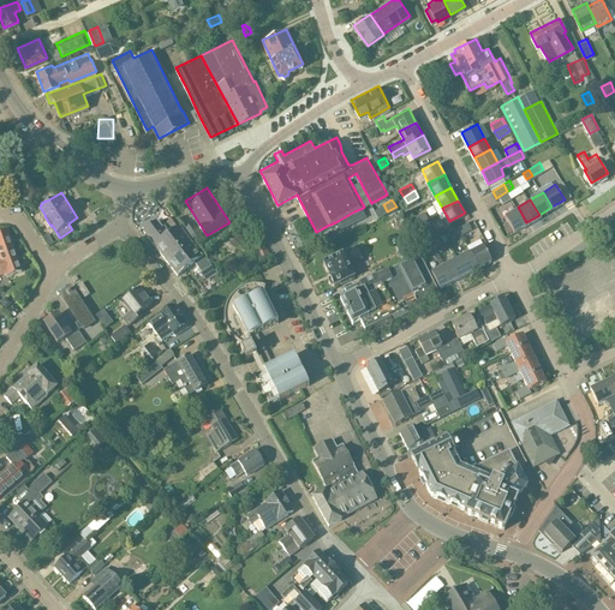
[(526,222),(518,207),(505,215),(514,229),(526,222)]
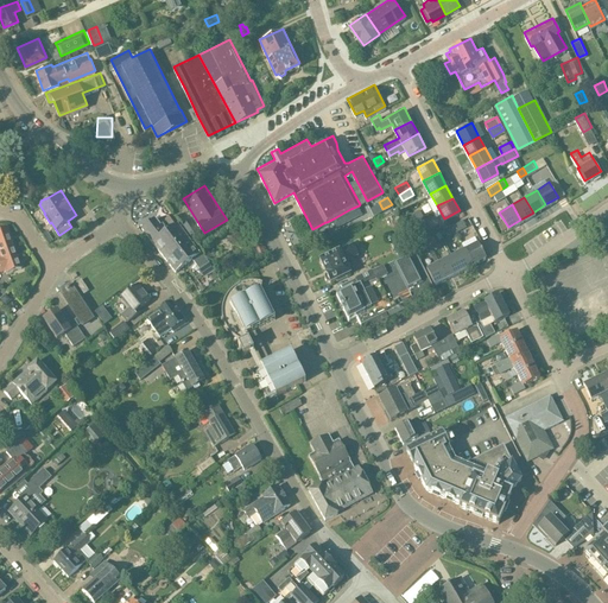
[(359,205),(350,209),(354,216),(362,211),(359,205)]
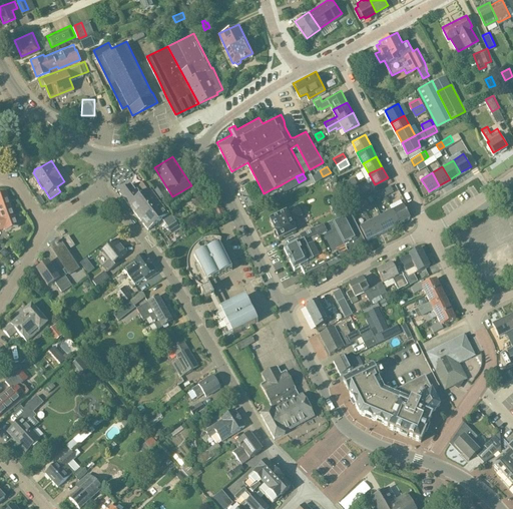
[(354,174),(345,179),(348,185),(357,180),(354,174)]
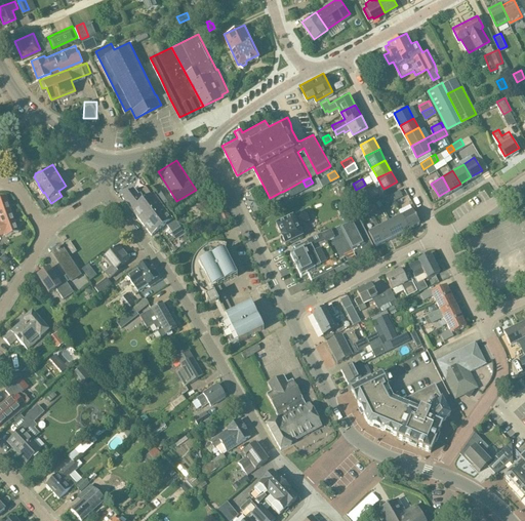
[(133,187),(122,195),(127,201),(131,207),(143,222),(148,228),(152,233),(166,222),(172,230),(180,224),(174,215),(172,216),(155,194),(153,191),(154,190),(149,183),(143,187),(148,194),(145,197),(139,191),(138,192),(133,187)]
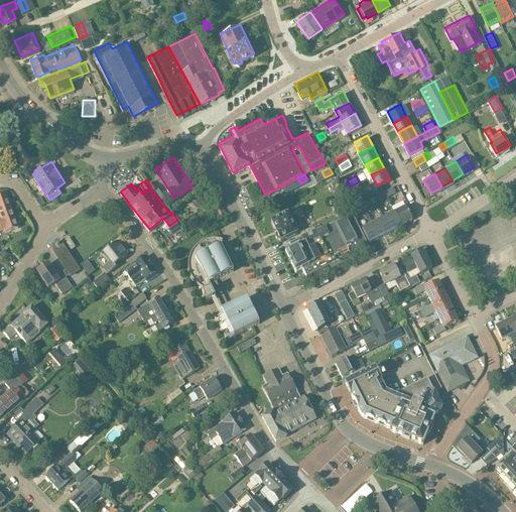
[(359,181),(350,186),(353,193),(363,186),(359,181)]
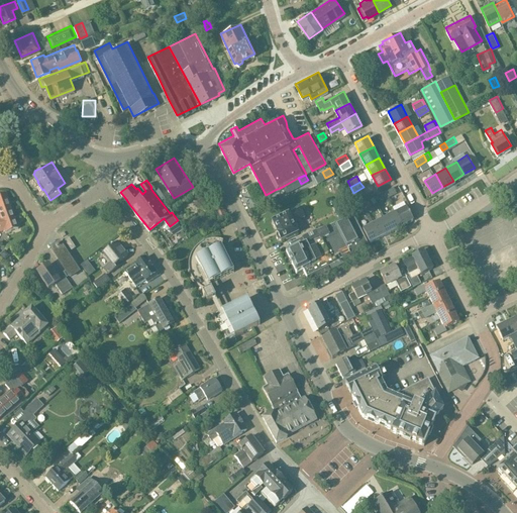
[(162,184),(154,189),(162,199),(170,193),(162,184)]
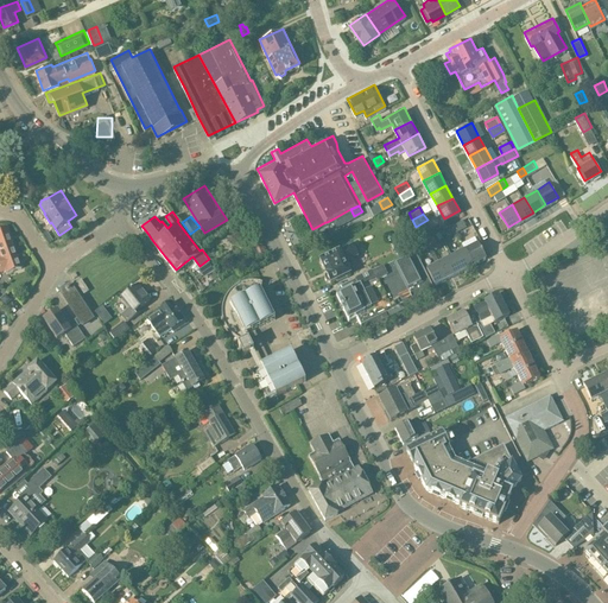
[(463,217),(456,221),(460,228),(467,224),(463,217)]
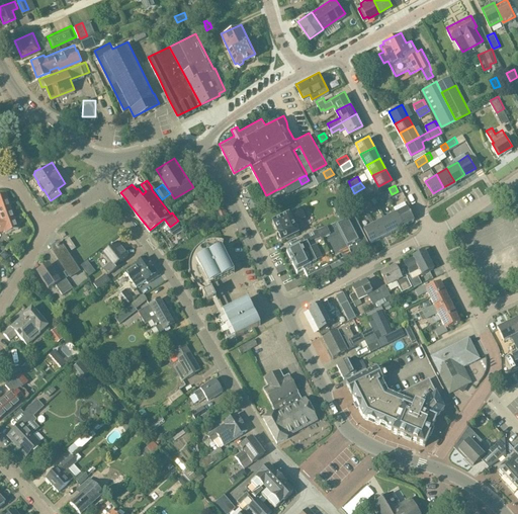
[(392,194),(389,188),(381,191),(384,197),(392,194)]
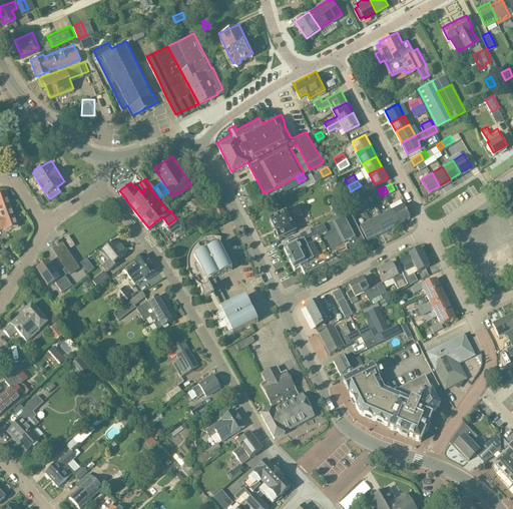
[(0,210),(12,206),(6,189),(0,190),(0,210)]
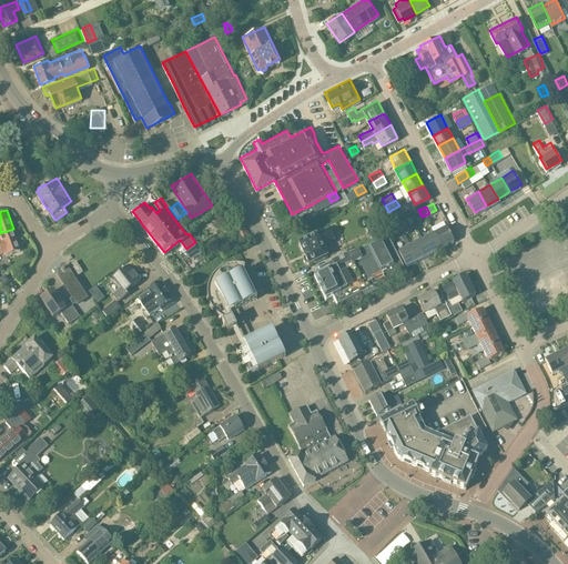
[(404,218),(399,220),(405,232),(411,229),(404,218)]
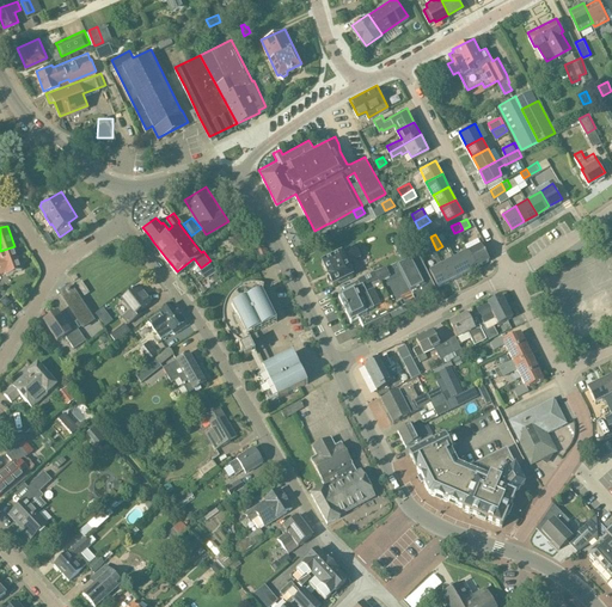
[(436,250),(430,237),(424,239),(432,252),(436,250)]
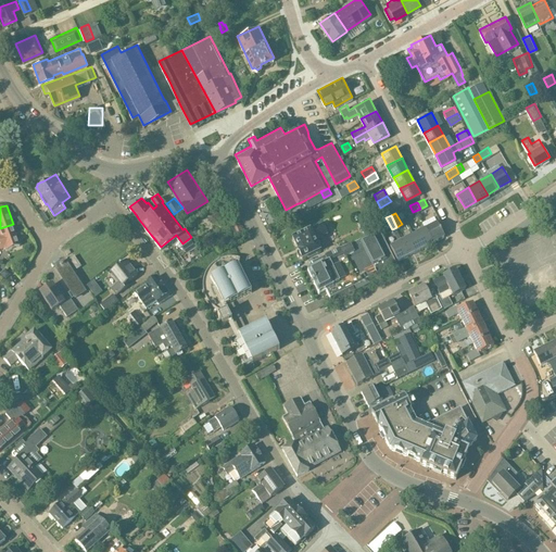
[(325,217),(316,222),(317,224),(292,235),(299,248),(297,251),(299,255),(302,255),(302,256),(320,248),(315,236),(327,230),(325,225),(327,223),(325,217)]
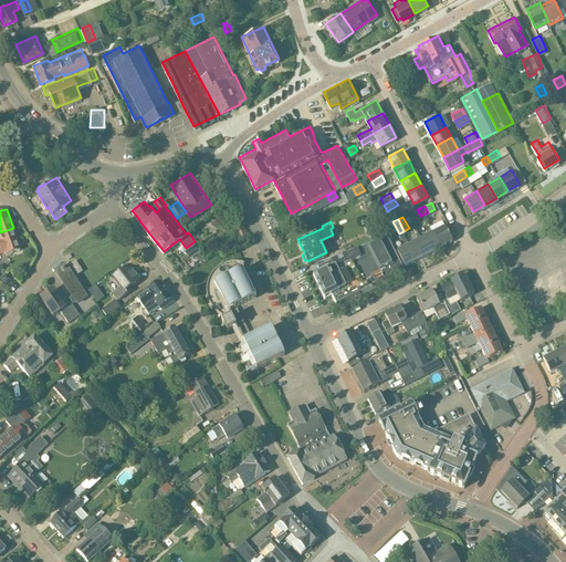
[(444,224),(433,229),(440,245),(452,238),(444,224)]
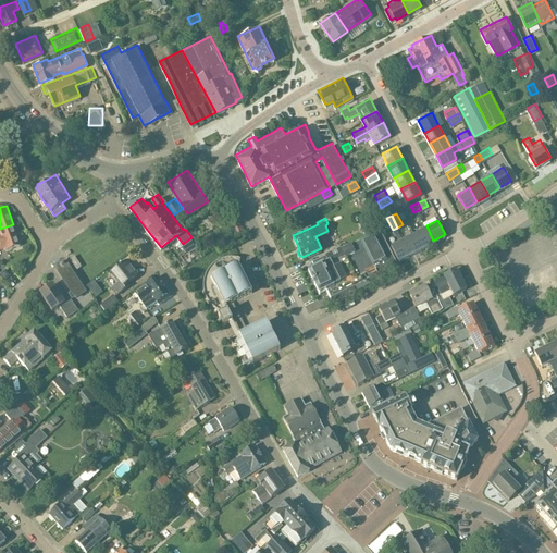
[(314,266),(308,268),(319,291),(326,287),(331,296),(391,265),(397,261),(382,232),(376,222),(372,224),(374,231),(367,234),(348,243),(312,260),(314,266)]
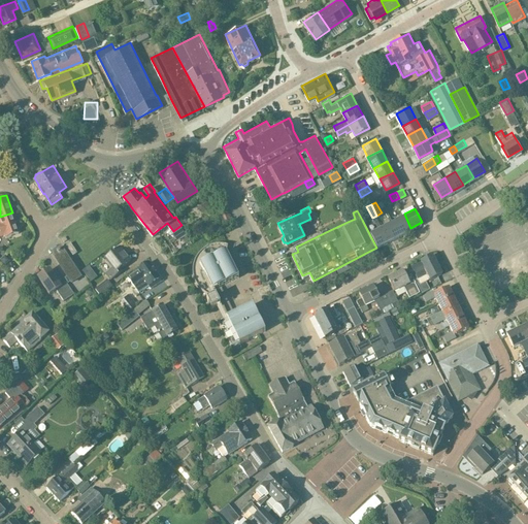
[(12,213),(0,217),(0,218),(1,221),(0,221),(0,232),(5,231),(6,234),(19,230),(12,213)]
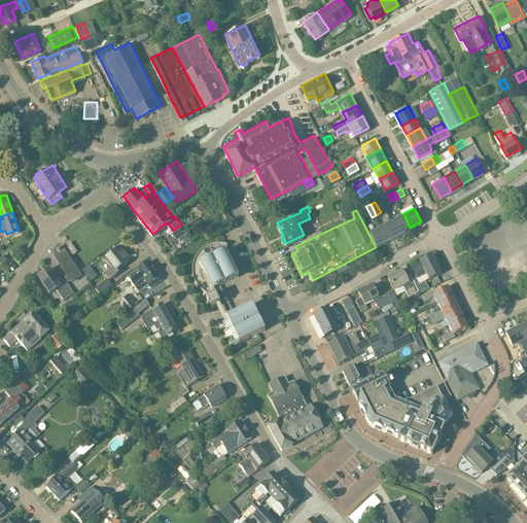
[(352,212),(344,216),(347,221),(354,218),(352,212)]
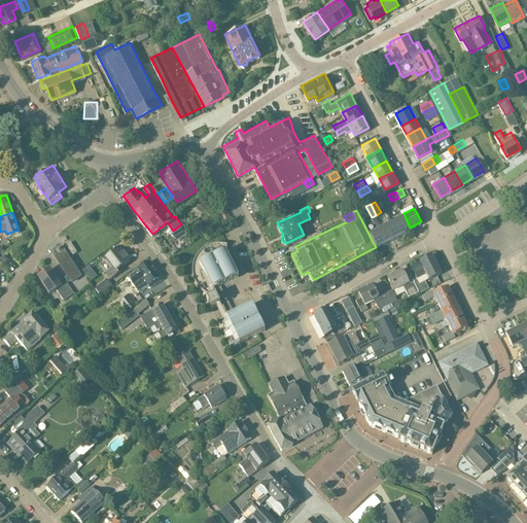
[(403,213),(392,219),(398,233),(410,228),(403,213)]
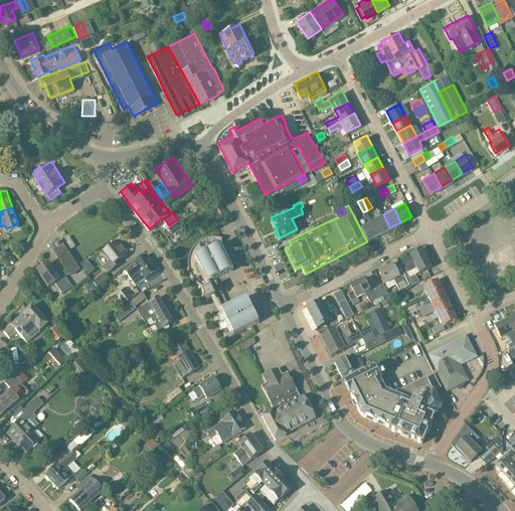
[(383,214),(372,220),(379,233),(389,227),(383,214)]
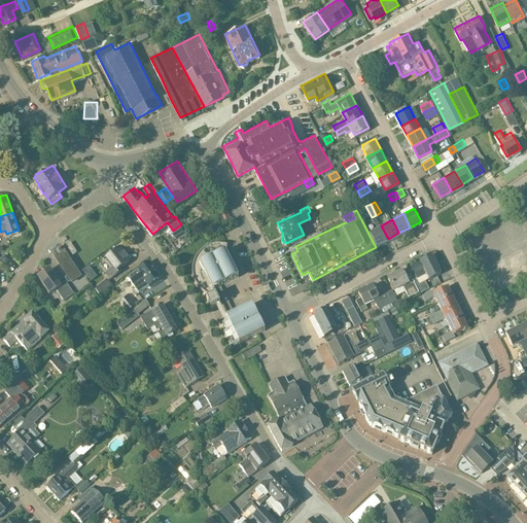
[(388,239),(381,225),(370,231),(377,244),(388,239)]
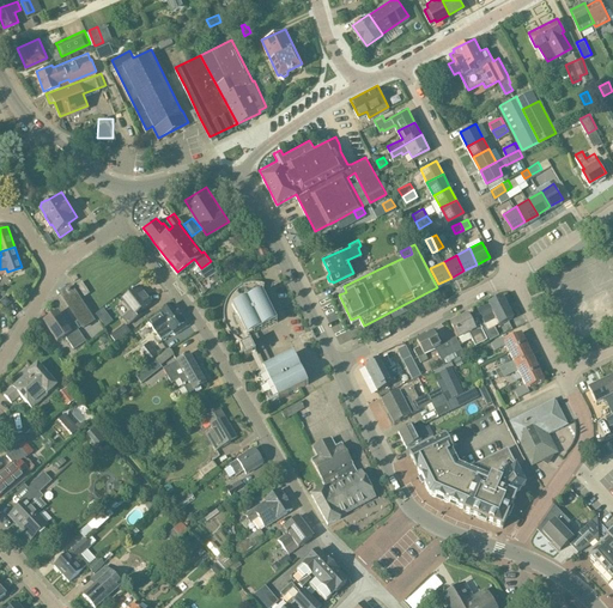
[(82,278),(77,281),(85,293),(90,290),(82,278)]
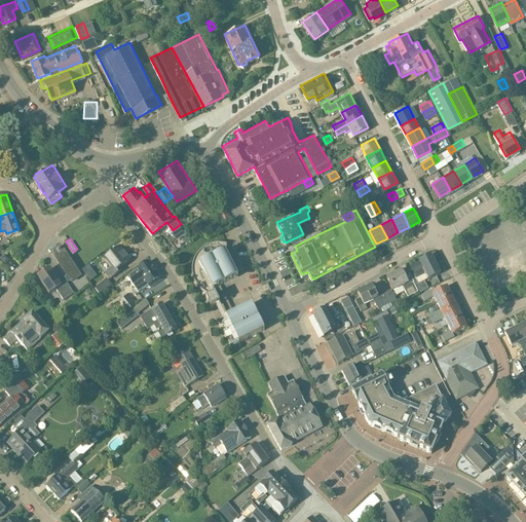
[(192,266),(192,267),(192,268),(192,269),(192,271),(192,272),(192,273),(193,274),(193,275),(194,276),(194,277),(194,278),(195,280),(196,281),(196,282),(197,283),(197,284),(198,285),(199,286),(200,286),(201,287),(201,288),(202,288),(203,289),(204,290),(205,290),(207,291),(208,291),(209,292),(210,292),(211,293),(205,295),(211,304),(216,302),(222,315),(226,313),(219,300),(212,286),(237,273),(228,253),(225,248),(227,241),(226,241),(225,241),(224,240),(223,240),(222,240),(221,240),(220,240),(218,240),(217,240),(216,240),(215,240),(214,240),(213,240),(212,241),(211,241),(210,241),(209,243),(208,243),(207,244),(205,244),(204,245),(203,245),(202,246),(201,247),(200,247),(199,248),(199,249),(198,250),(197,251),(196,252),(195,253),(195,254),(194,255),(194,256),(193,257),(193,258),(193,260),(192,261),(192,262),(192,263),(192,264),(192,265),(192,266)]
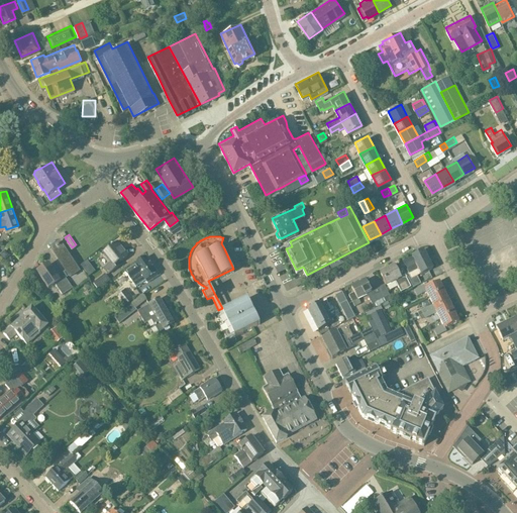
[(60,239),(52,244),(71,273),(78,268),(60,239)]
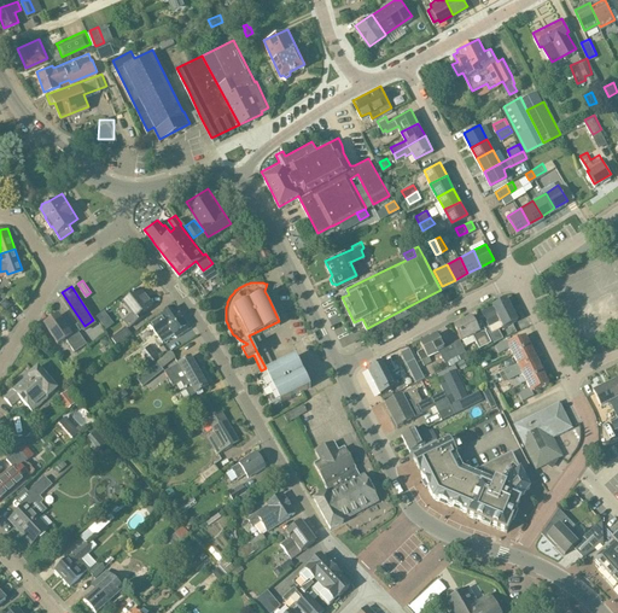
[(124,299),(133,310),(124,317),(129,323),(144,313),(141,310),(152,302),(140,286),(135,290),(134,290),(133,291),(133,292),(122,301),(122,302),(124,299)]
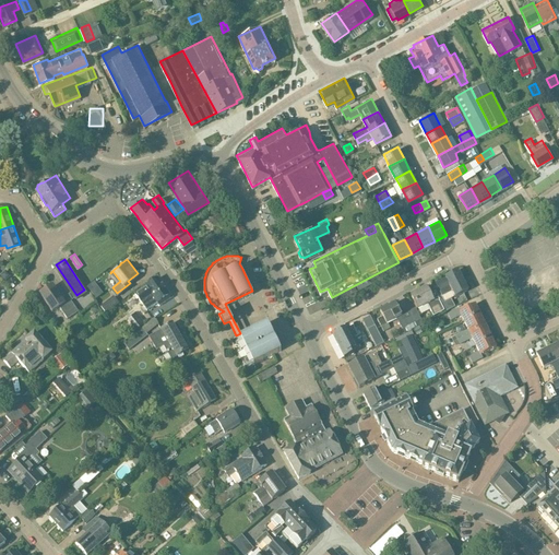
[(4,264),(0,272),(7,275),(11,269),(4,264)]
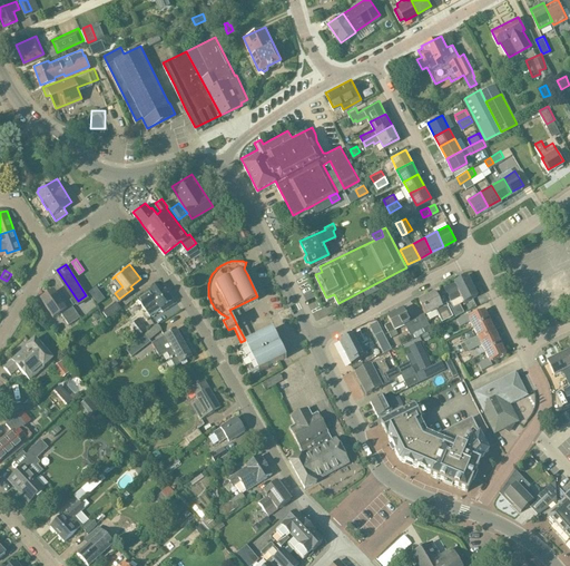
[(454,280),(444,285),(451,299),(461,293),(464,300),(477,293),(471,281),(473,280),(470,273),(468,274),(467,273),(454,280)]
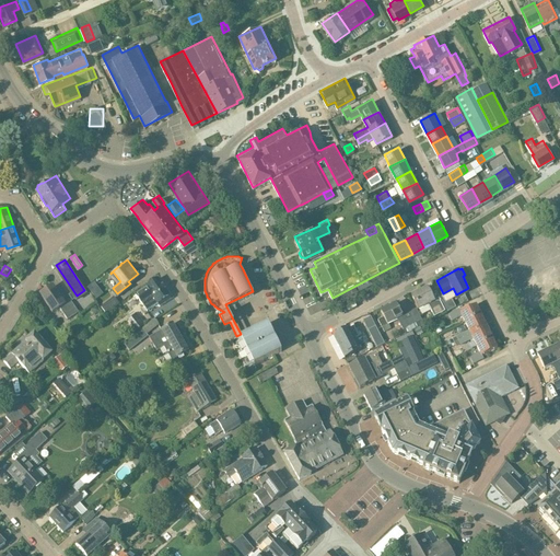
[(160,302),(171,294),(170,292),(158,275),(136,291),(147,308),(158,300),(160,302)]
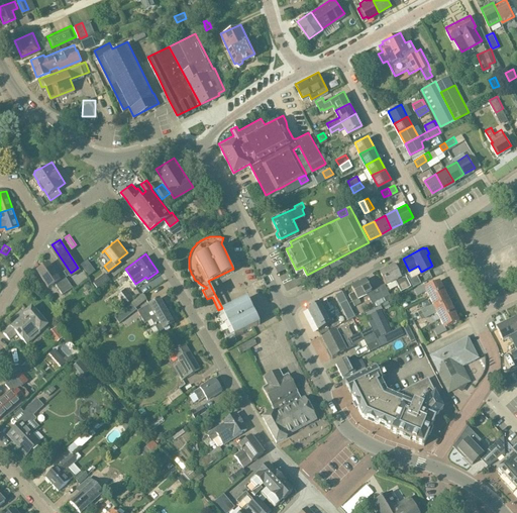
[(80,261),(88,272),(95,267),(86,257),(80,261)]
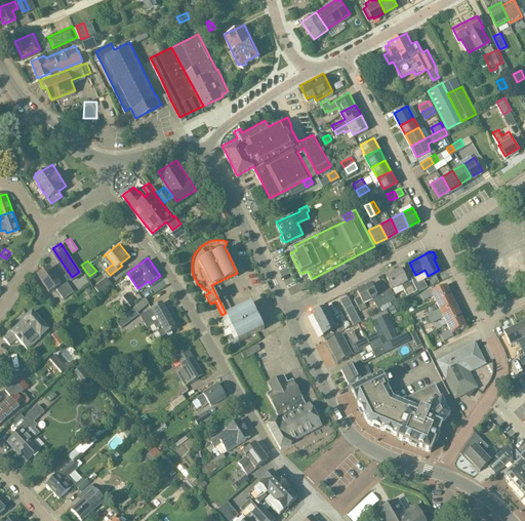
[(61,281),(49,265),(37,273),(49,289),(55,285),(63,296),(74,289),(66,278),(61,281)]
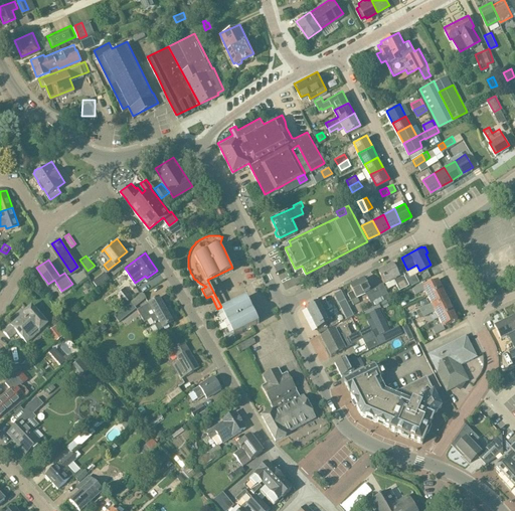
[(392,262),(379,269),(385,282),(394,277),(399,288),(409,283),(404,274),(403,272),(399,274),(395,267),(392,262)]
